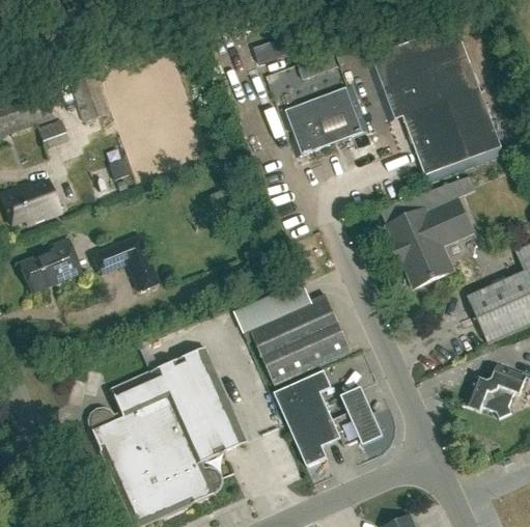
[(502,151),(454,20),(362,53),(386,120),(401,115),(425,182),(502,151)]
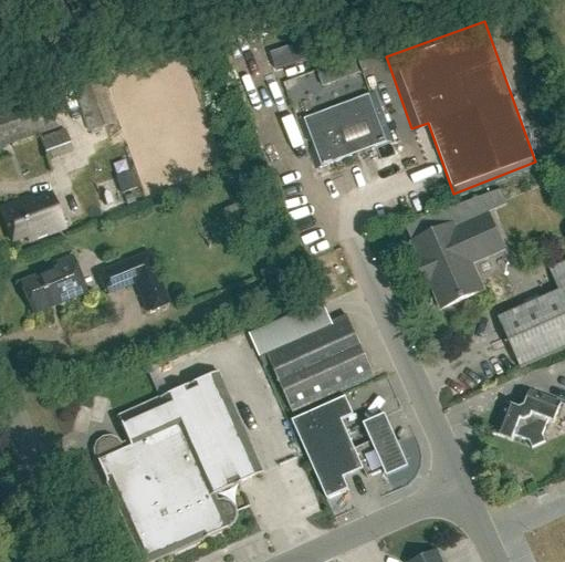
[(116,120),(101,76),(73,86),(87,129),(116,120)]
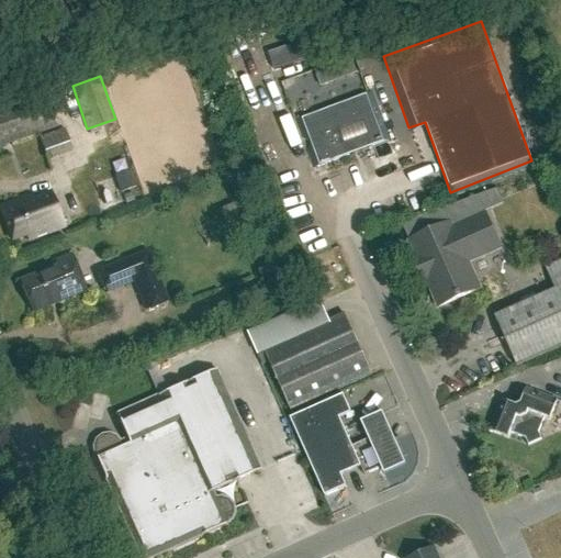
[(0,144),(55,124),(42,86),(0,100),(0,144)]
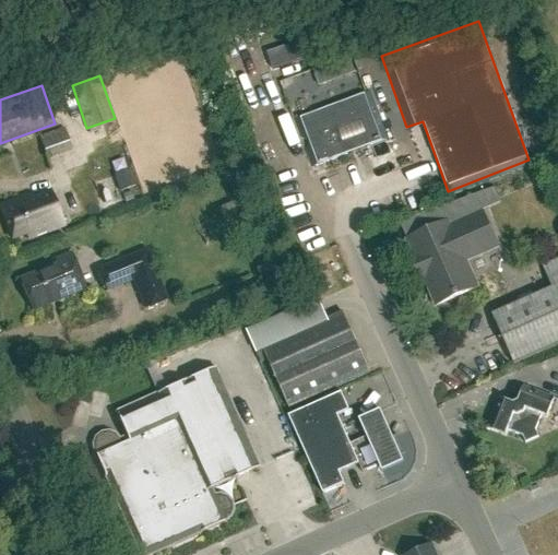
[(389,134),(371,86),(294,116),(311,163),(389,134)]
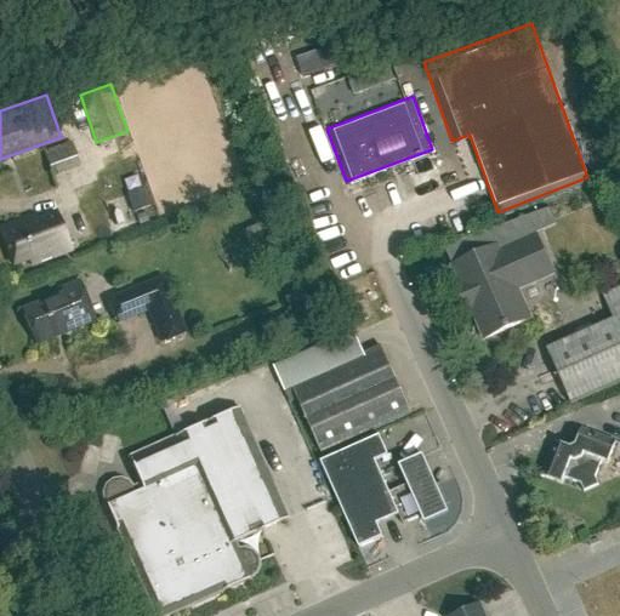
[(78,164),(68,138),(41,148),(51,174),(78,164)]
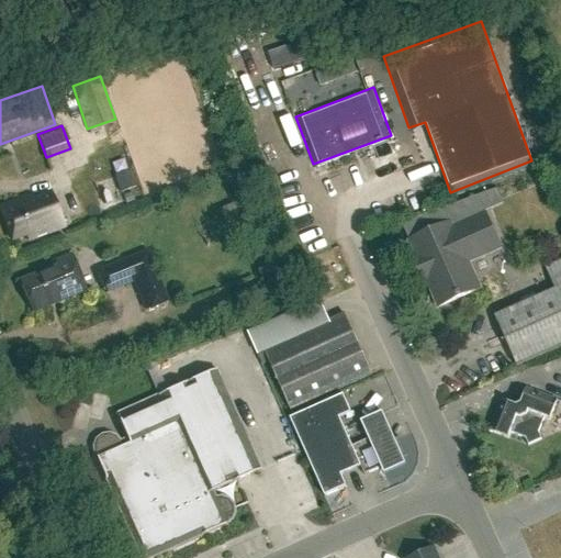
[(501,202),(493,186),(401,221),(428,283),(438,288),(444,299),(472,287),(475,280),(463,255),(474,249),(479,252),(497,244),(482,210),(501,202)]
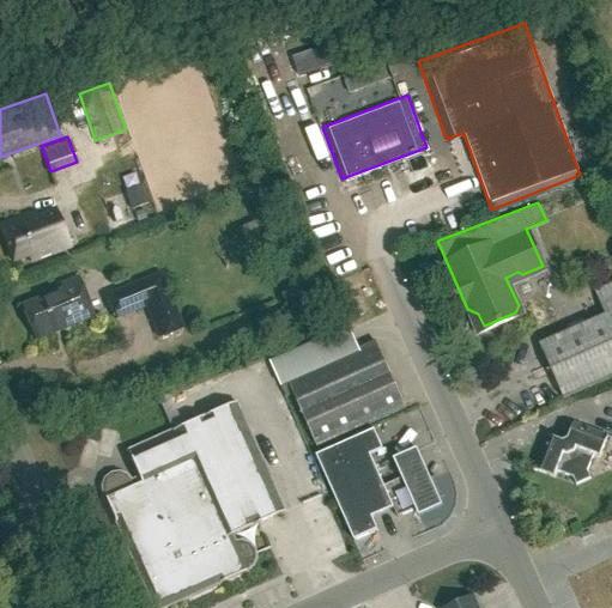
[(66,242),(52,205),(28,214),(24,208),(0,218),(0,235),(8,256),(25,250),(28,257),(66,242)]
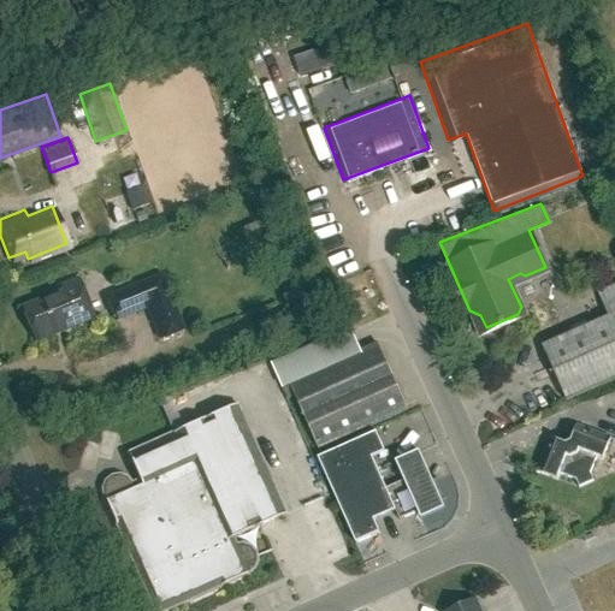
[(182,327),(160,272),(104,295),(113,319),(146,306),(158,336),(182,327)]
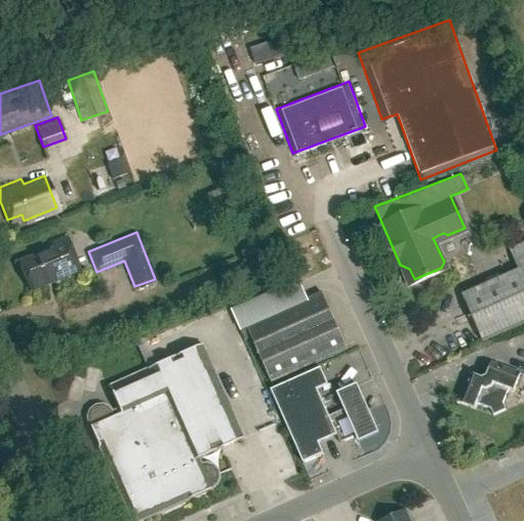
[(78,268),(64,233),(49,239),(51,244),(16,258),(28,288),(78,268)]
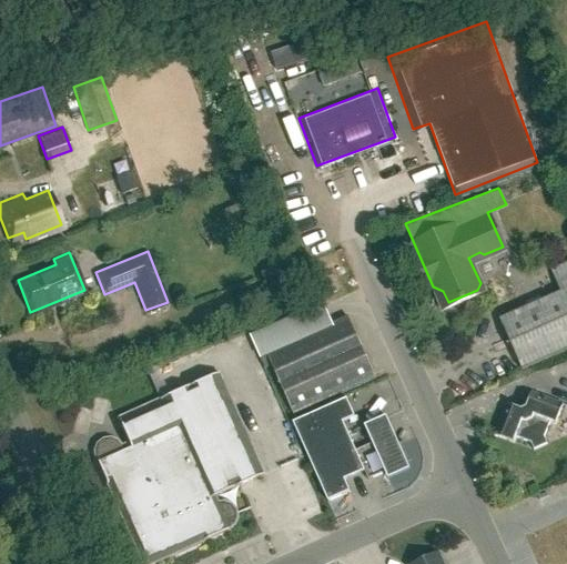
[(566,345),(566,259),(549,267),(559,289),(498,315),(520,366),(566,345)]
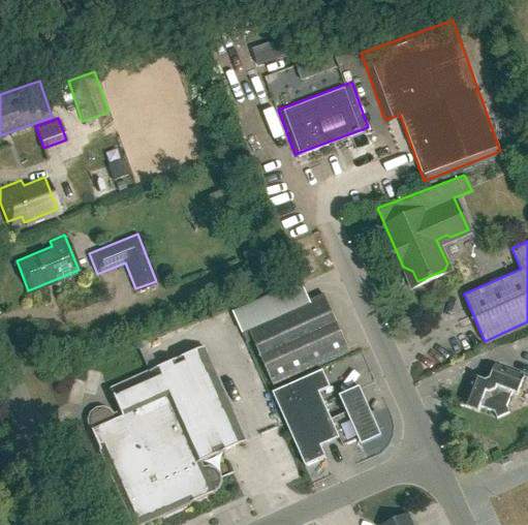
[(348,349),(324,291),(247,325),(272,381),(348,349)]
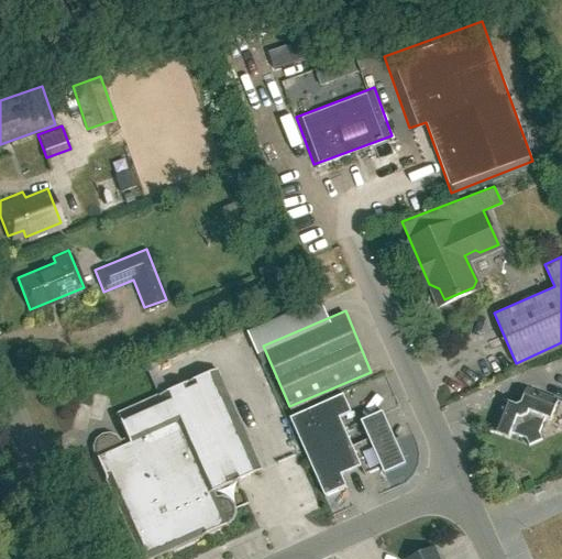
[(260,468),(215,366),(113,412),(125,437),(118,440),(113,435),(107,433),(100,434),(95,438),(92,445),(94,451),(92,451),(134,547),(145,541),(150,547),(156,549),(163,548),(174,543),(175,544),(224,522),(223,521),(229,516),(232,511),(231,503),(227,499),(220,495),(213,496),(210,490),(260,468)]
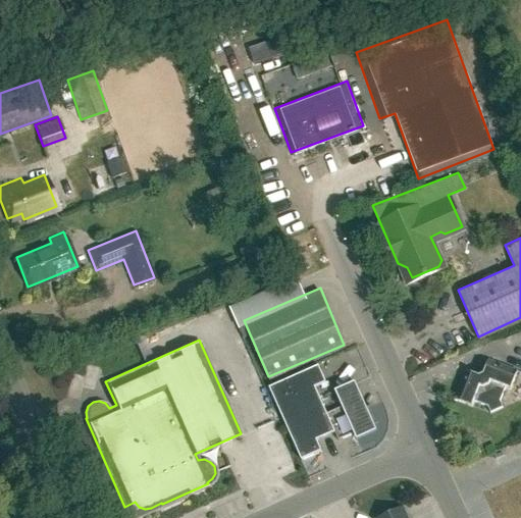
[(520,370),(487,357),(481,371),(478,373),(464,368),(453,397),(470,404),(472,399),(486,404),(488,410),(502,405),(499,398),(504,384),(509,386),(516,369),(520,371),(520,370)]
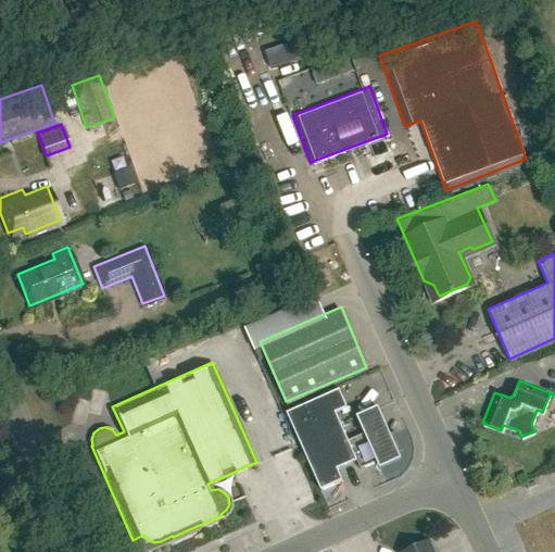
[(401,458),(398,449),(402,448),(393,429),(389,431),(377,404),(355,414),(363,431),(347,438),(335,410),(345,404),(338,387),(286,411),(319,487),(341,478),(336,466),(355,458),(358,466),(377,459),(380,466),(401,458)]
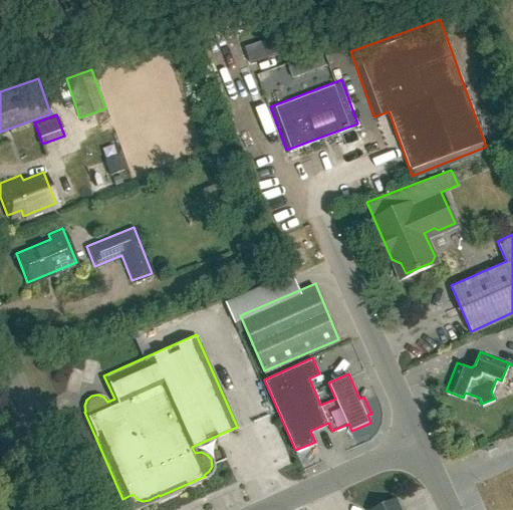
[(401,509),(396,497),(368,509),(367,509),(401,509)]
